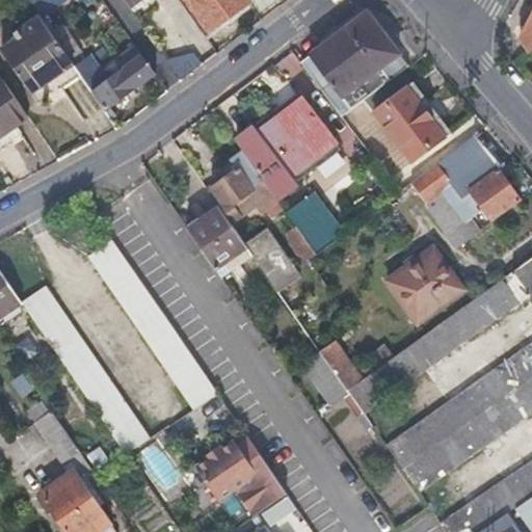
[(30,0),(42,18),(65,2),(63,0),(30,0)]
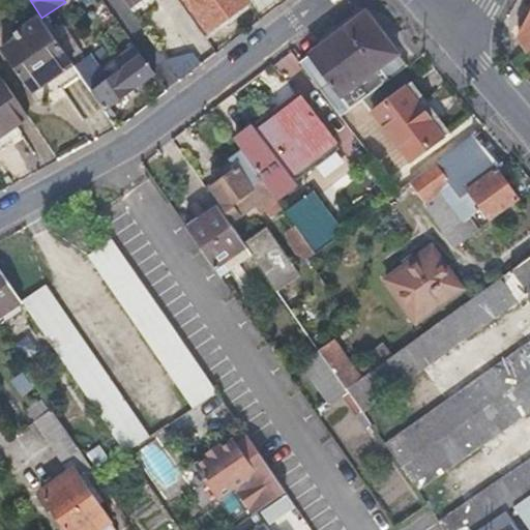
[(183,0),(207,33),(248,4),(244,0),(214,0),(213,1),(212,0),(183,0)]
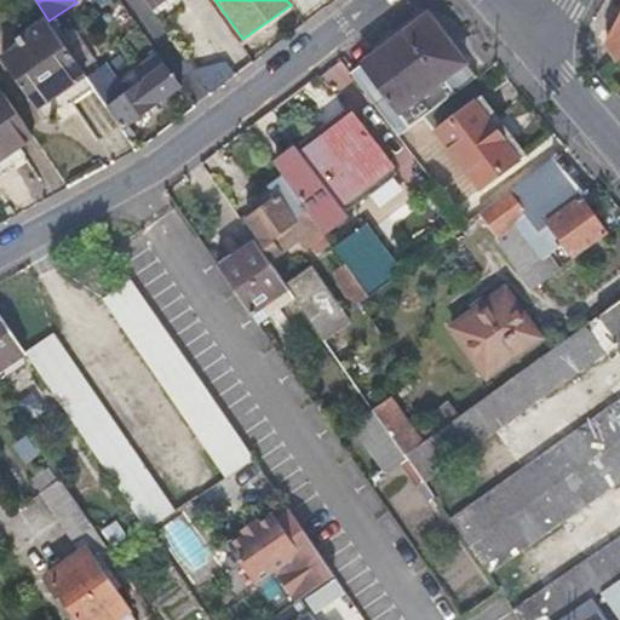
[(168,34),(174,44),(195,72),(195,73),(231,46),(217,26),(223,21),(210,3),(168,34)]
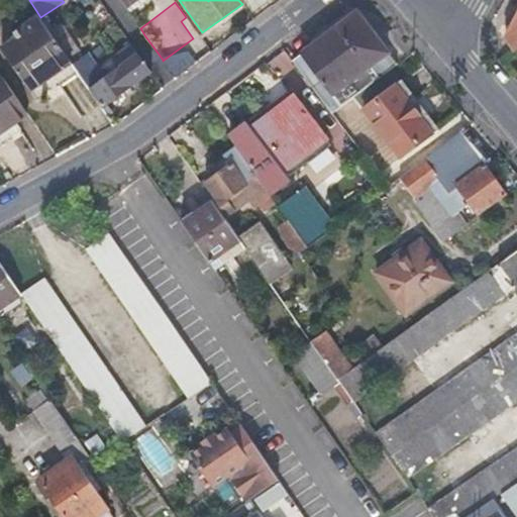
[(30,91),(71,63),(38,17),(15,32),(18,38),(1,49),(30,91)]
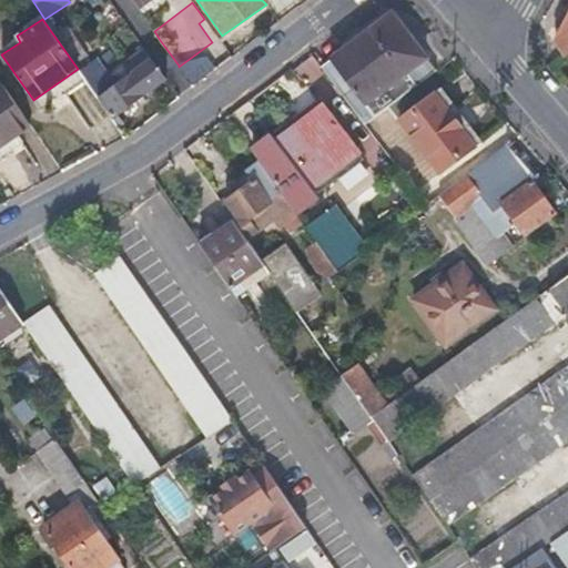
[(365,125),(435,71),(396,21),(383,19),(321,67),(365,125)]
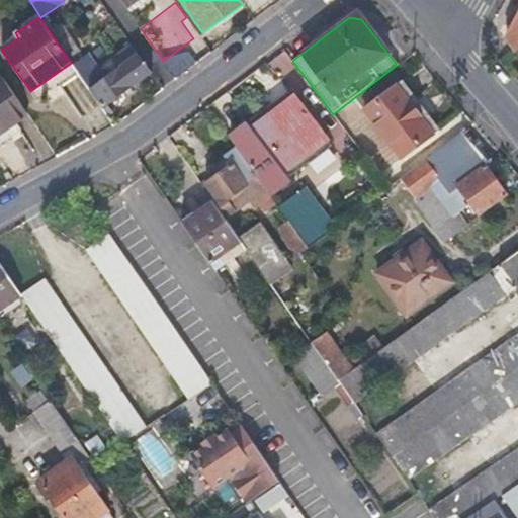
[(517,17),(507,39),(516,51),(517,50),(517,17)]
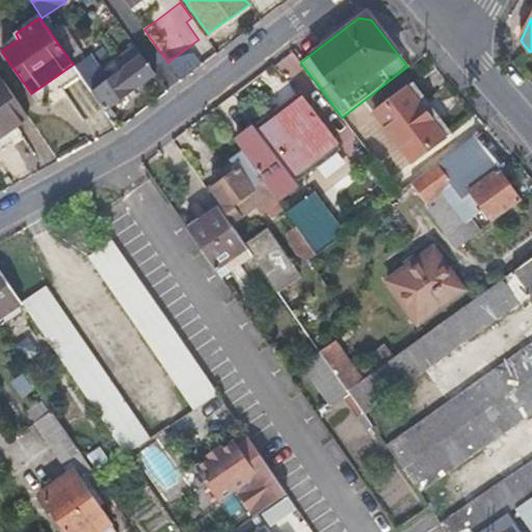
[(150,37),(135,48),(152,72),(167,61),(150,37)]
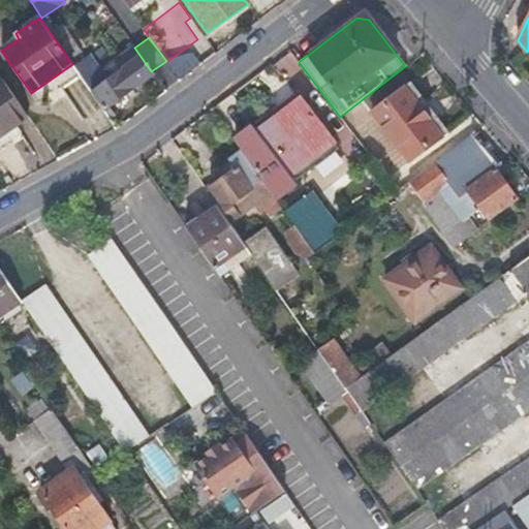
[(76,70),(105,112),(154,75),(151,71),(134,48),(115,61),(121,72),(107,82),(92,60),(76,70)]
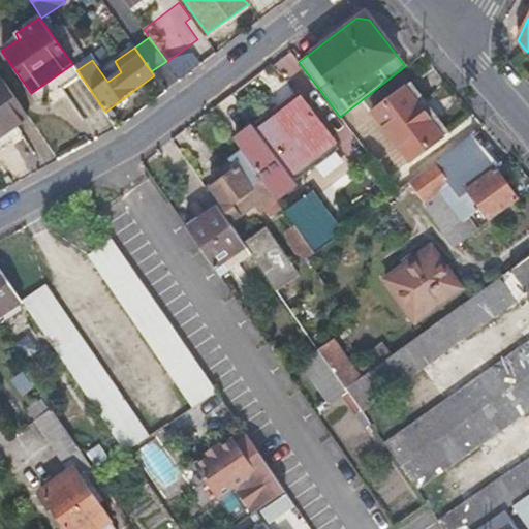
[(0,133),(27,115),(2,80),(0,81),(0,133)]
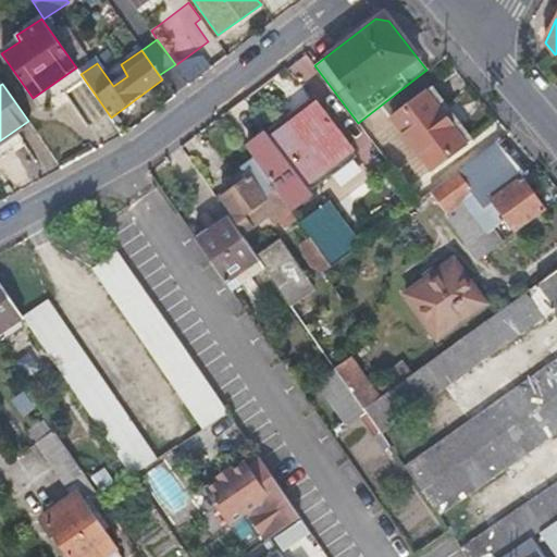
[(471,140),(432,89),(392,119),(431,171),(471,140)]
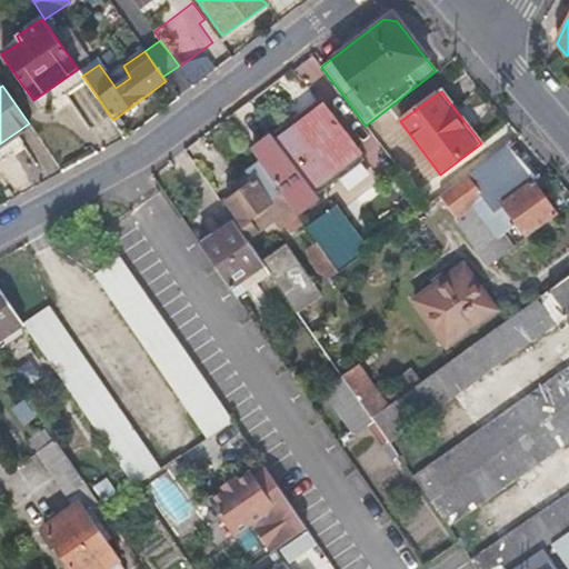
[(271,139),(252,152),(261,165),(296,213),(316,198),(309,189),(357,152),(323,108),(276,143),(271,139)]
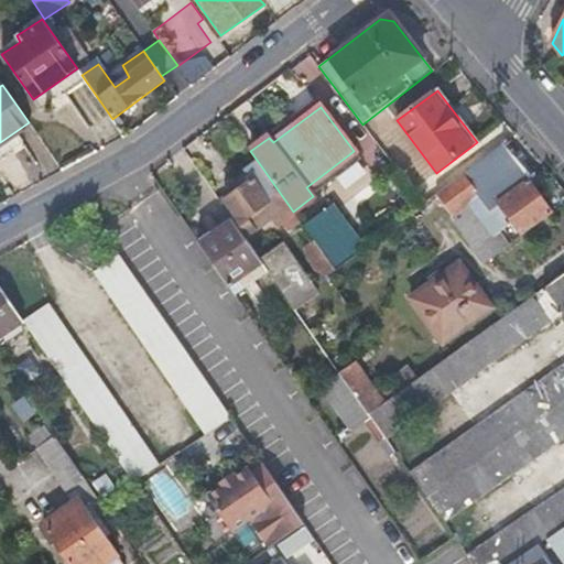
[(522,236),(551,215),(527,183),(532,179),(503,143),(462,175),(478,197),(488,212),(499,204),(522,236)]
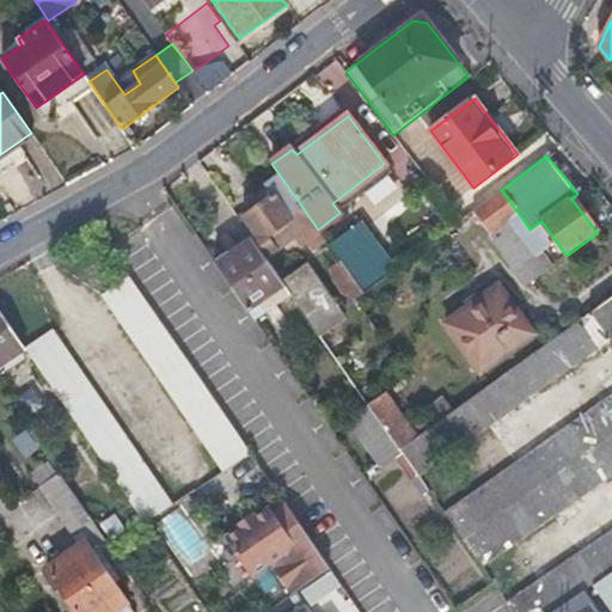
[(254,243),(264,257),(294,236),(300,243),(318,230),(281,177),(271,183),(277,191),(244,218),(256,236),(251,239),(254,243)]
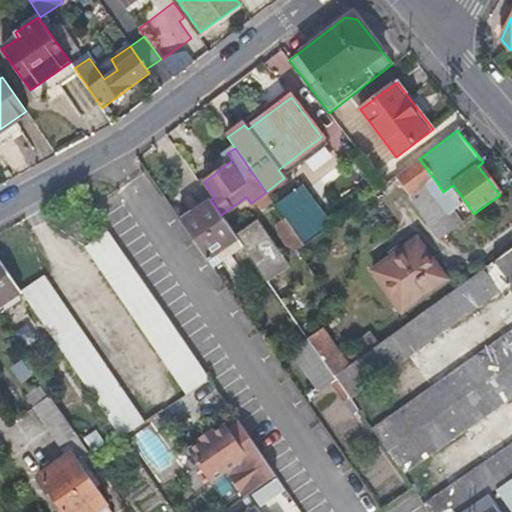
[(419,159),(394,177),(440,239),(468,218),(460,207),(448,217),(425,186),(434,179),(419,159)]
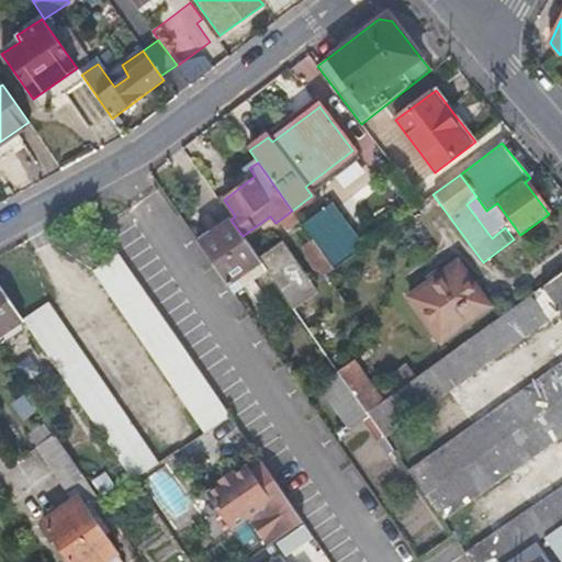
[(231,220),(229,217),(195,239),(200,246),(233,223),(231,220)]
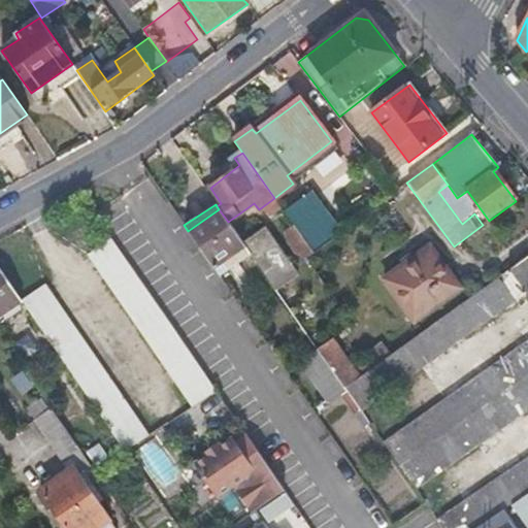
[(211,266),(242,244),(228,222),(219,209),(188,231),(211,266)]
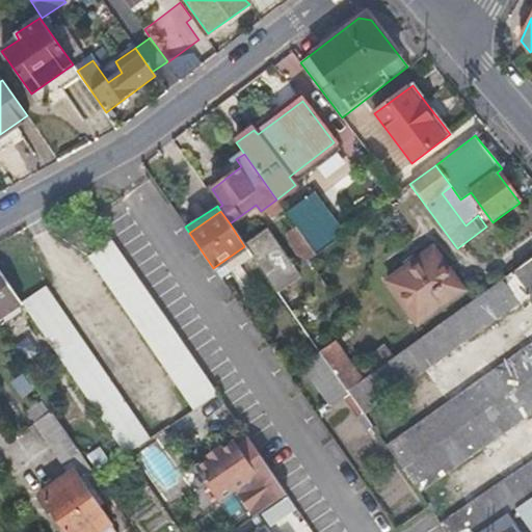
[(304,238),(296,227),(288,233),(308,261),(316,255),(304,238)]
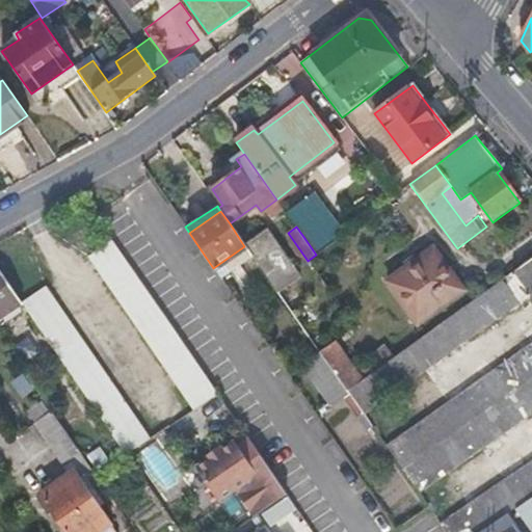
[(316,229),(304,238),(316,255),(327,246),(316,229)]
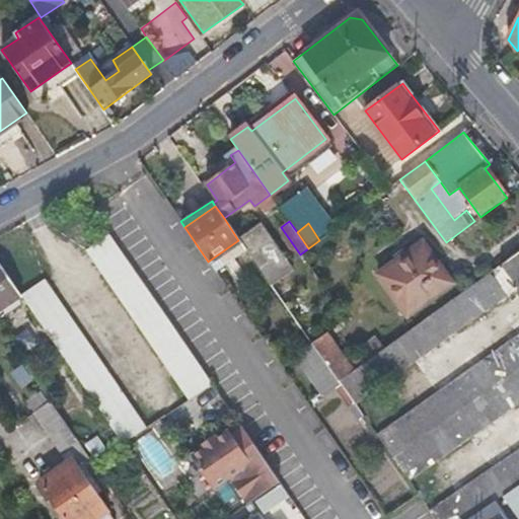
[(238,240),(271,286),(291,271),(260,224),(238,240)]
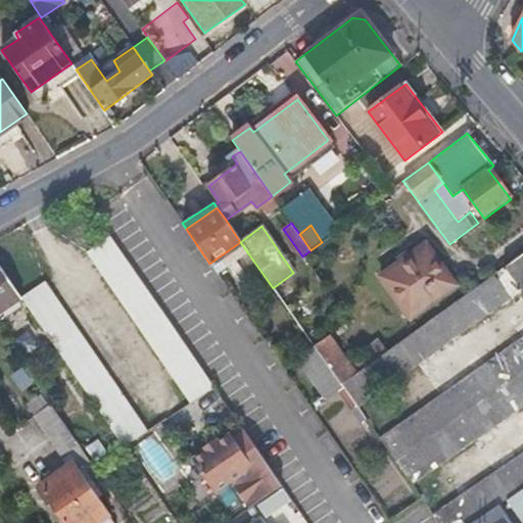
[(197,364),(110,235),(88,251),(174,379),(197,364)]
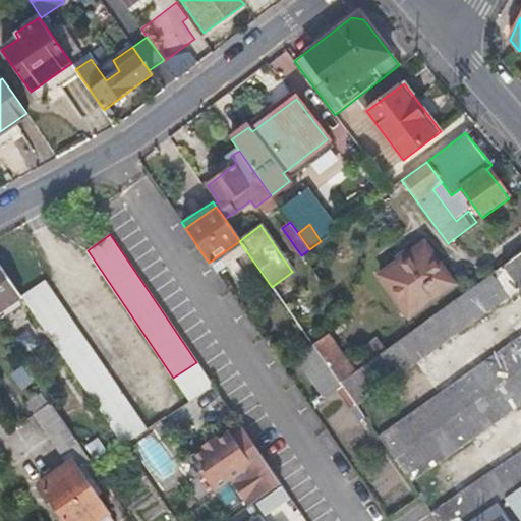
[(451,286),(421,244),(377,276),(405,319),(451,286)]
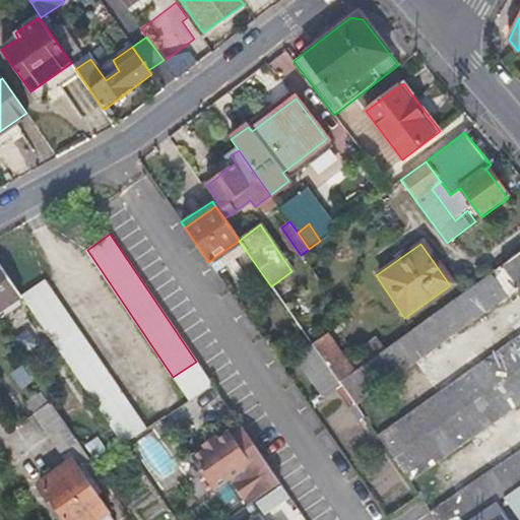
[(519,251),(381,351),(370,360),(352,372),(338,383),(354,406),(518,288),(519,291),(519,251)]
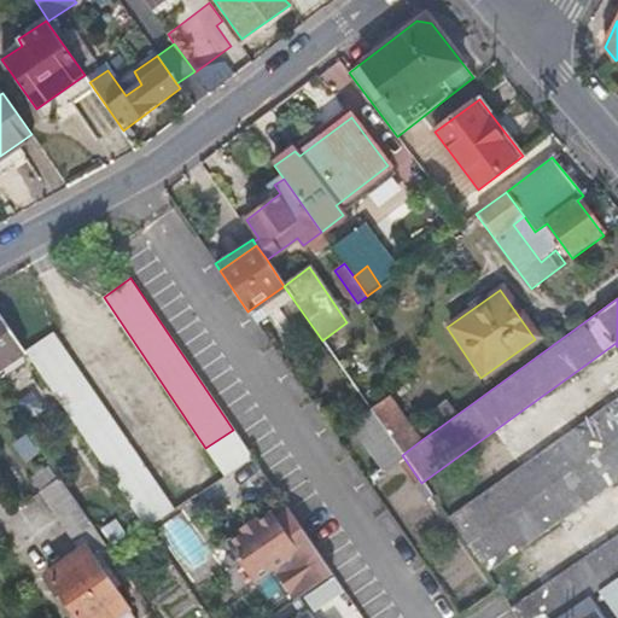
[(0,368),(25,351),(0,315),(0,368)]
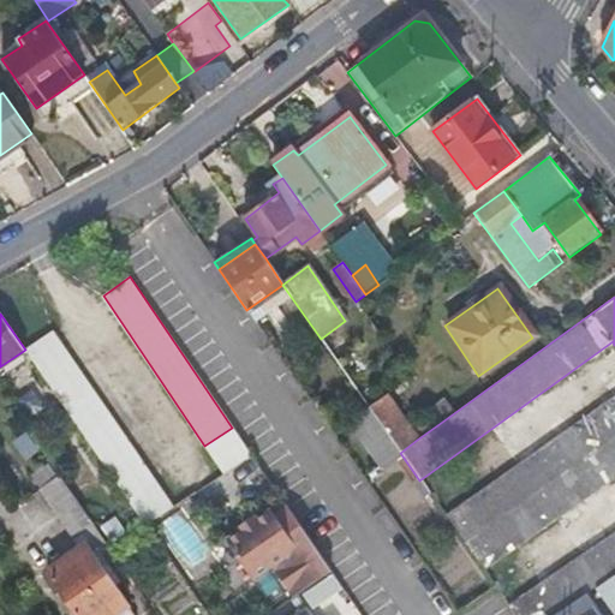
[(52,330),(25,350),(126,499),(153,481),(154,481),(52,330)]
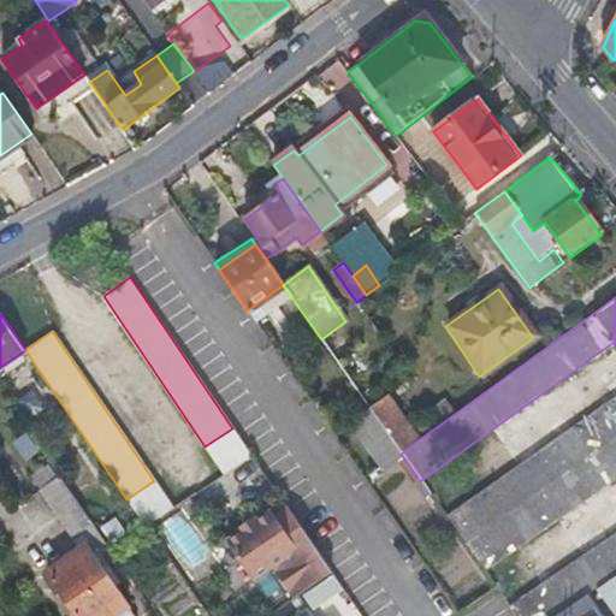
[(368,407),(401,454),(418,440),(386,395),(368,407)]
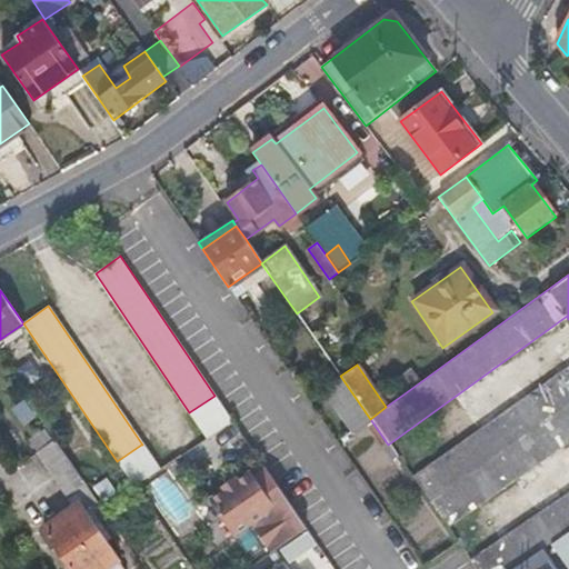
[(568,368),(413,478),(448,527),(568,441),(568,368)]
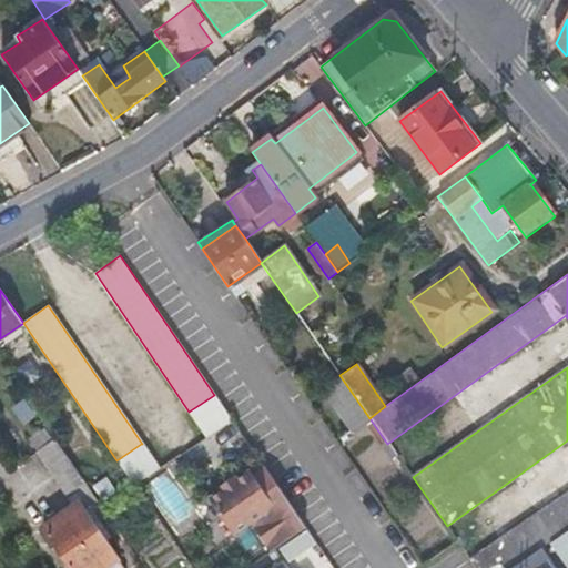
[(395,381),(404,393),(416,384),(407,371),(395,381)]
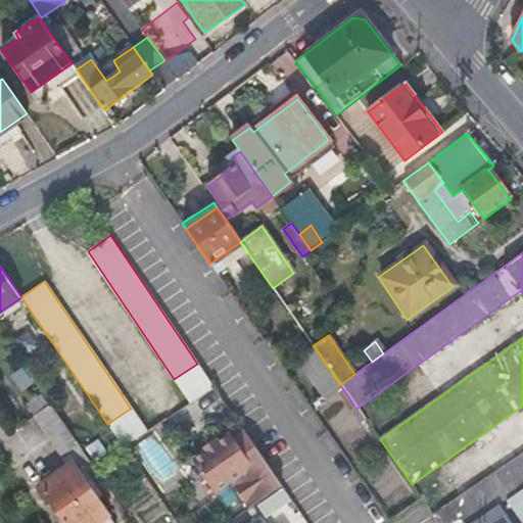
[(174,379),(173,380),(189,402),(214,386),(197,364),(174,379)]
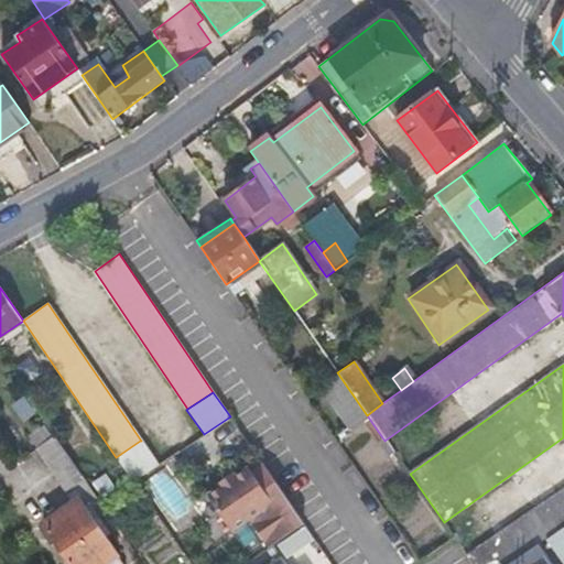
[(88,503),(96,497),(54,436),(35,448),(65,490),(73,486),(76,491),(79,490),(88,503)]
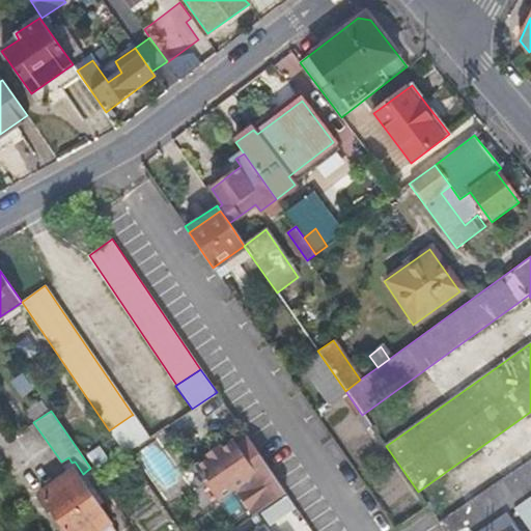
[(132,415),(109,430),(124,453),(148,438),(132,415)]
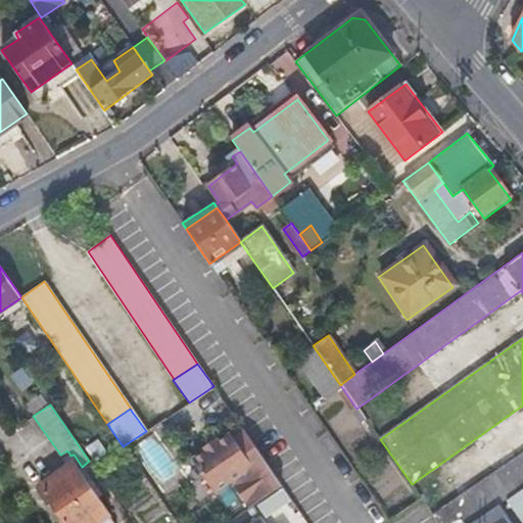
[(229,482),(248,509),(281,485),(243,429),(232,437),(230,434),(218,443),(215,439),(201,448),(204,452),(191,461),(214,493),(229,482)]
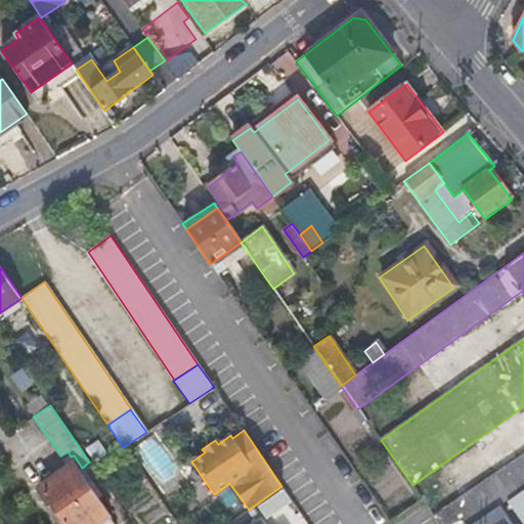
[(151,433),(131,448),(156,486),(179,470),(151,433)]
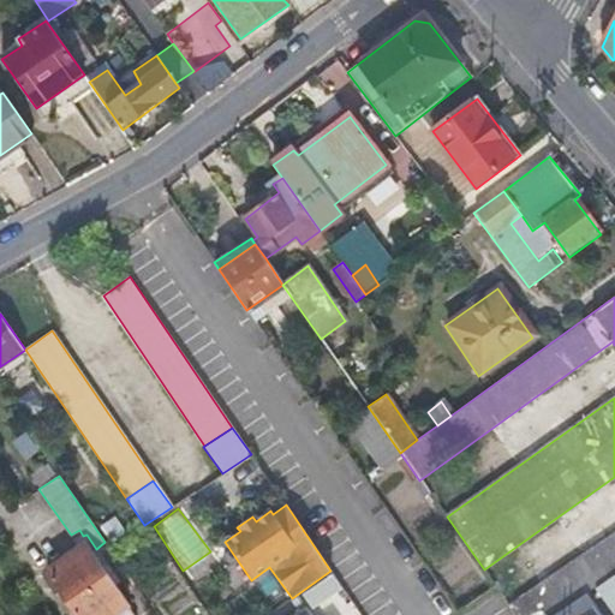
[(614,577),(614,533),(509,605),(515,614),(553,614),(586,593),(589,595),(597,590),(614,577)]
